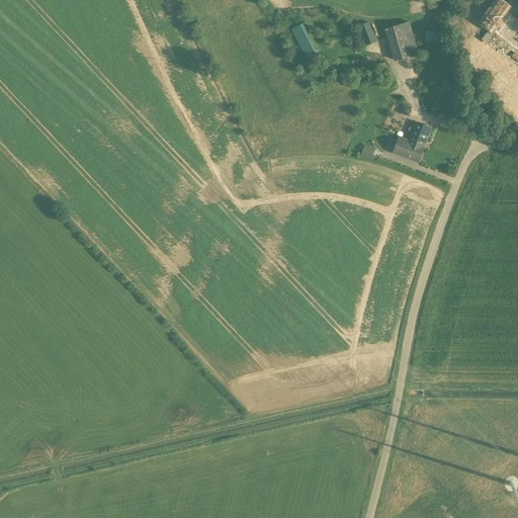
[(506,3),(481,18),(489,32),(514,17),(506,3)]
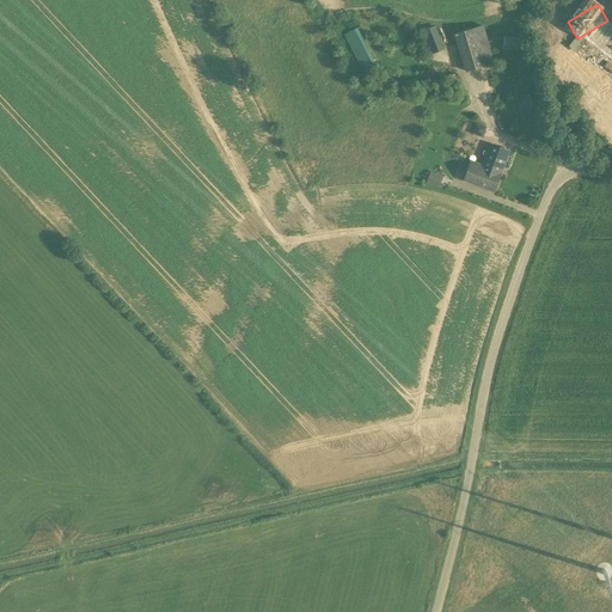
[(494,63),(483,25),(454,34),(465,72),(494,63)]
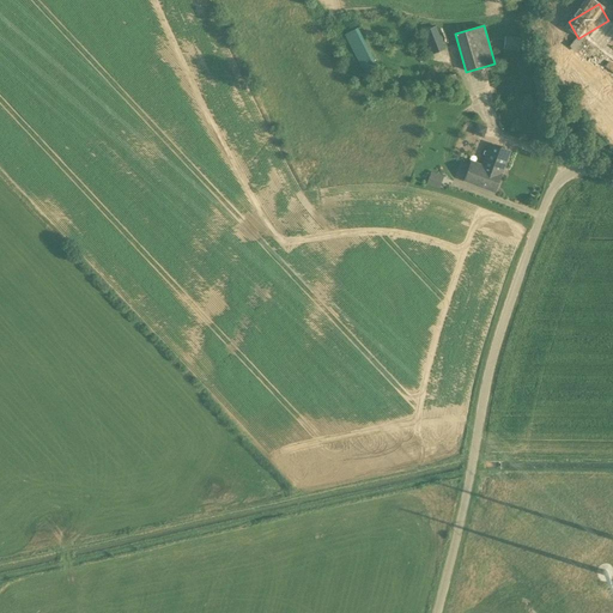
[(444,49),(436,26),(424,31),(434,54),(444,49)]
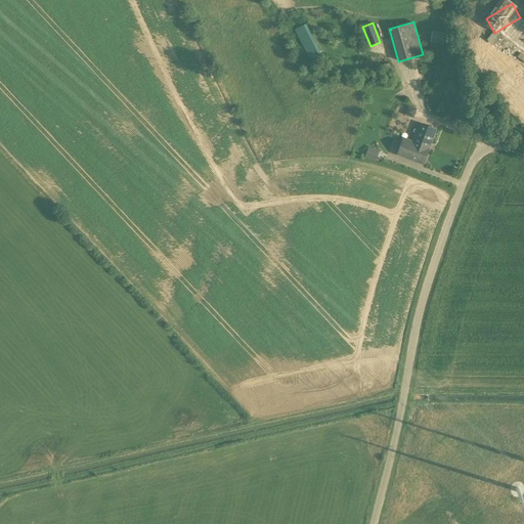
[(296,29),(311,58),(321,53),(306,24),(296,29)]
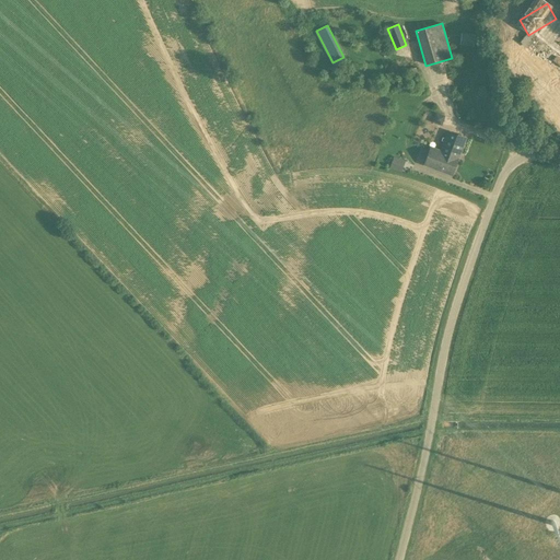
[(459,45),(474,47),(475,35),(462,33),(459,45)]
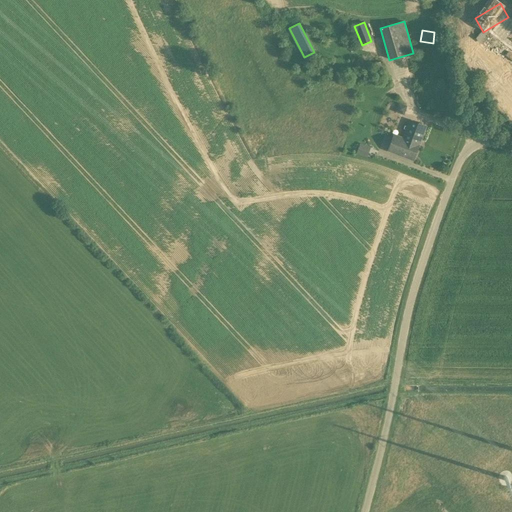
[(383,71),(380,62),(373,64),(375,73),(383,71)]
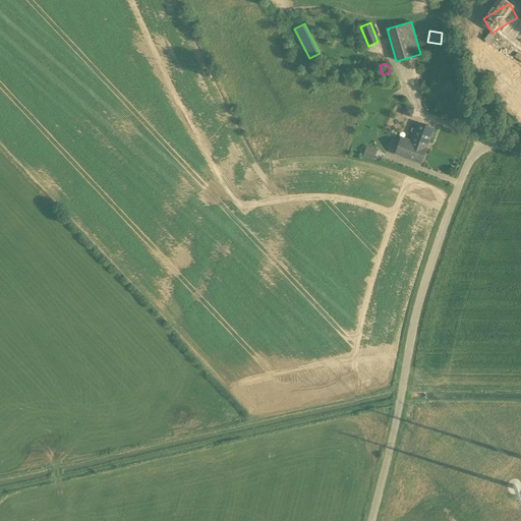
[(416,146),(424,149),(432,128),(416,122),(409,140),(400,137),(399,140),(415,148),(416,146)]
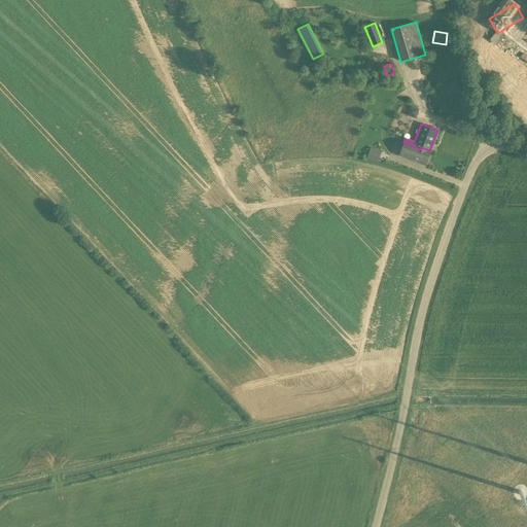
[(420,149),(403,142),(398,155),(424,165),(429,150),(421,147),(420,149)]
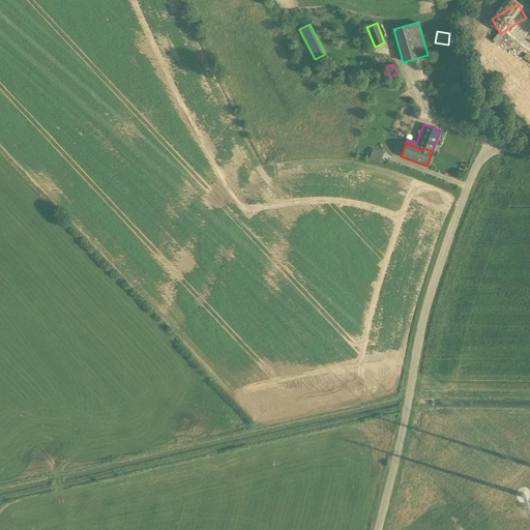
[(369,158),(380,163),(383,152),(373,148),(369,158)]
